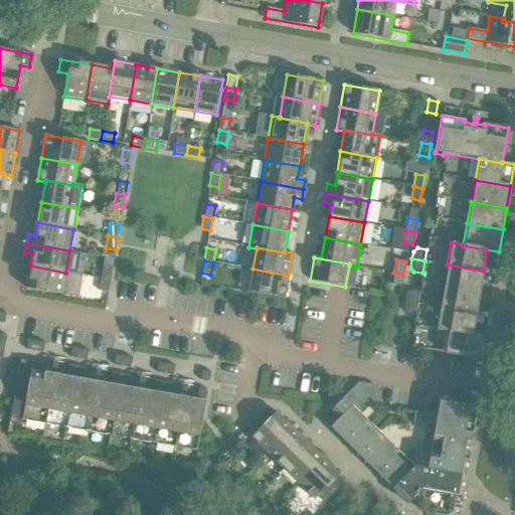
[(479,293),(482,273),(483,271),(447,265),(444,287),(479,293)]
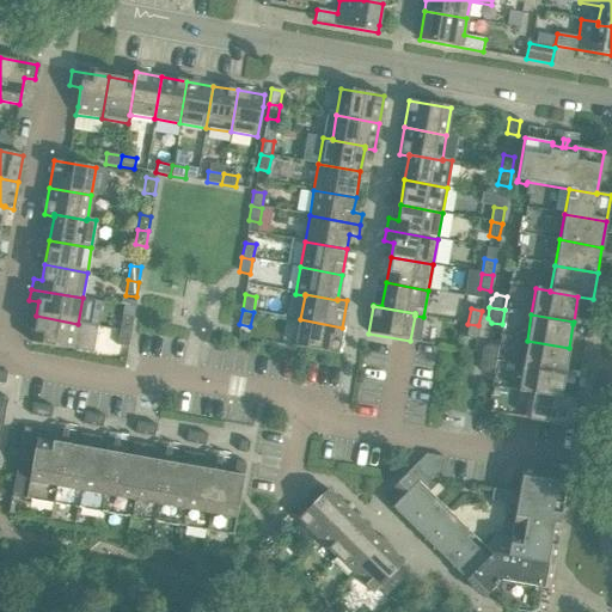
[(73,350),(78,324),(36,316),(31,343),(73,350)]
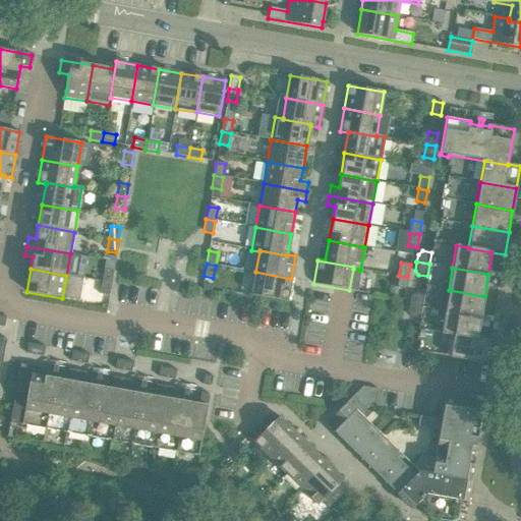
[(111,283),(113,271),(104,269),(102,282),(111,283)]
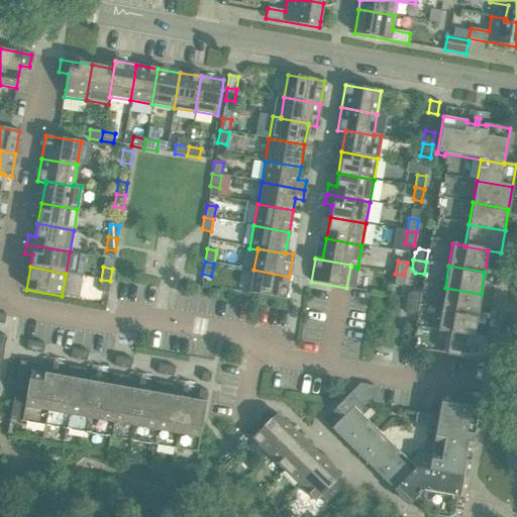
[(285,299),(289,277),(253,270),(249,293),(285,299)]
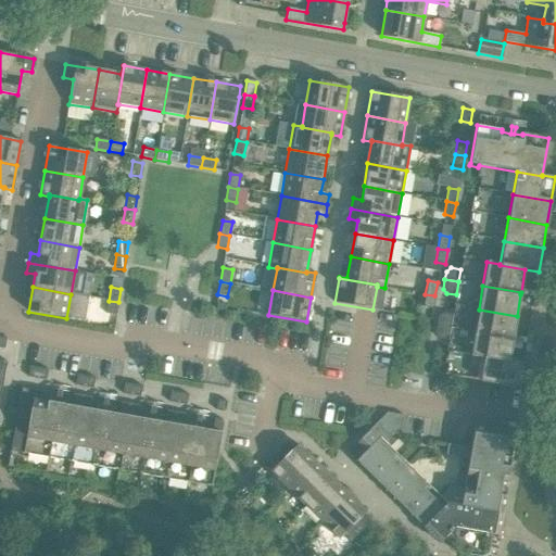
[(432,308),(434,295),(425,294),(422,307),(432,308)]
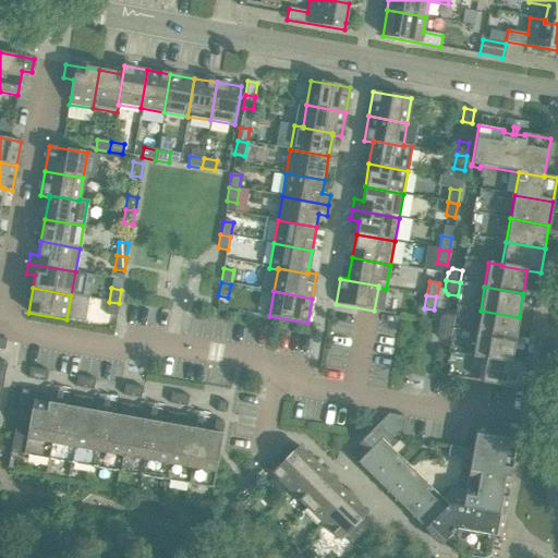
[(117,317),(119,303),(109,302),(106,315),(117,317)]
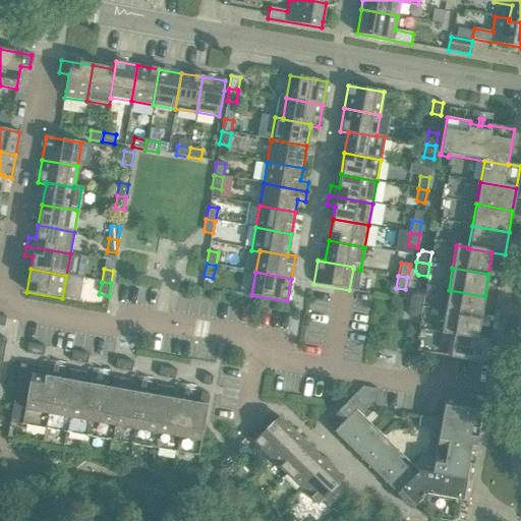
[(480,317),(484,296),(449,290),(445,311),(480,317)]
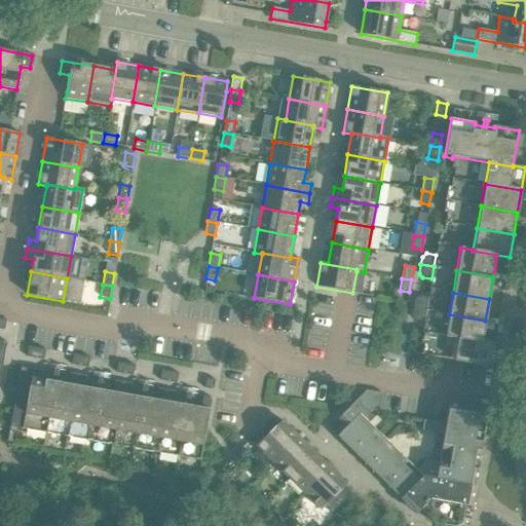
[(425,310),(427,298),(418,297),(414,300),(413,307),(425,310)]
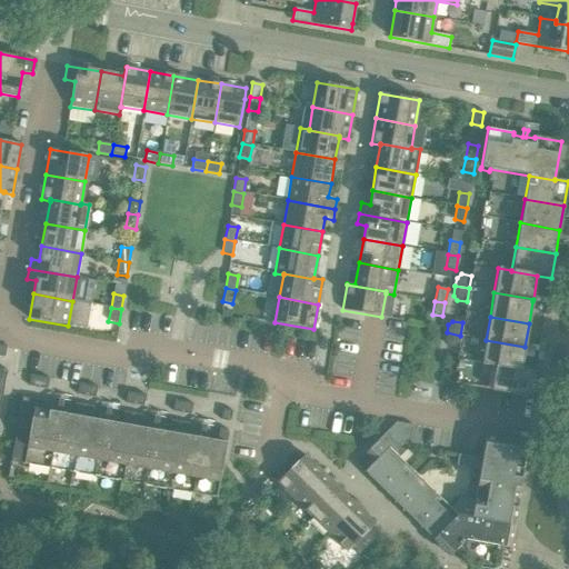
[(458,348),(460,336),(447,332),(445,341),(448,346),(458,348)]
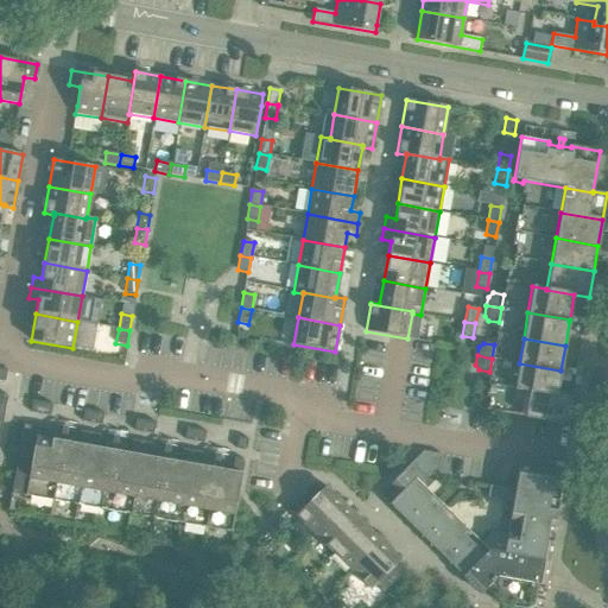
[(557,394),(561,371),(519,363),(514,390),(529,392),(530,390),(557,394)]
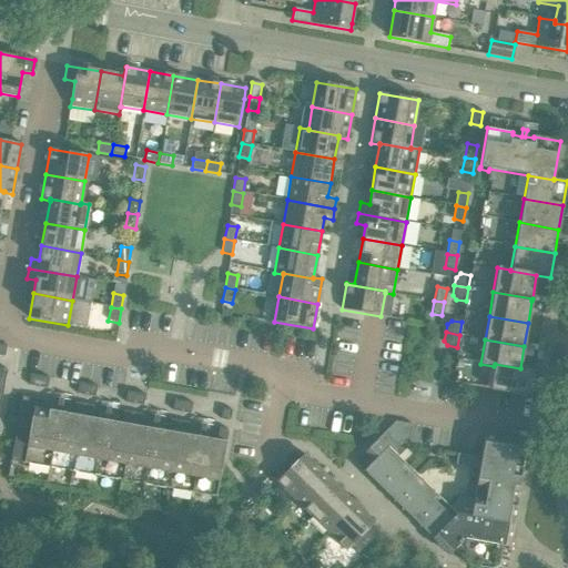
[(525,396),(529,369),(520,368),(495,364),(494,366),(489,391),(506,393),(525,396)]
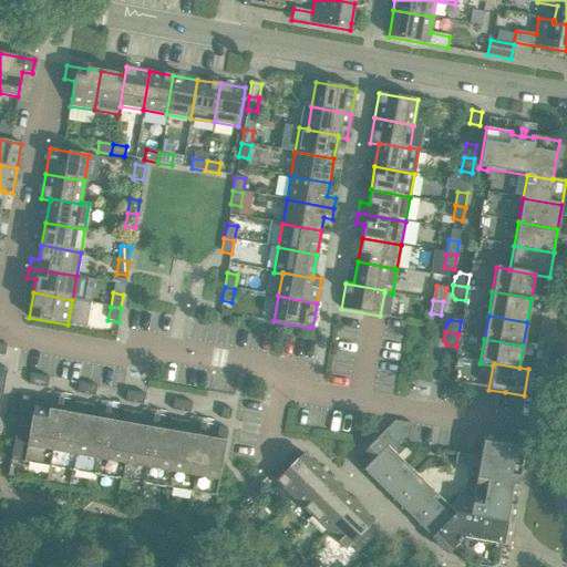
[(47,388),(48,377),(30,374),(29,384),(47,388)]
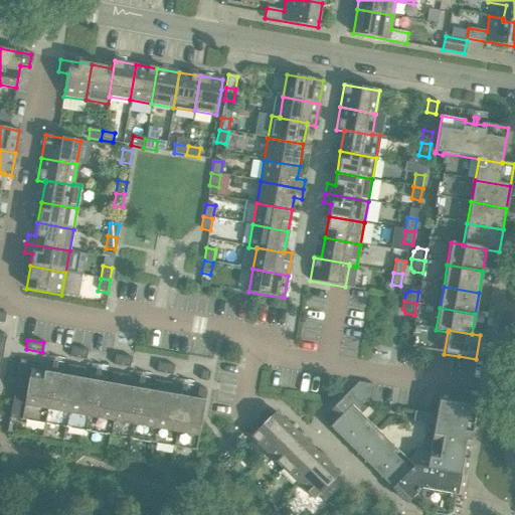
[(86,360),(88,352),(88,350),(71,347),(69,357),(86,360)]
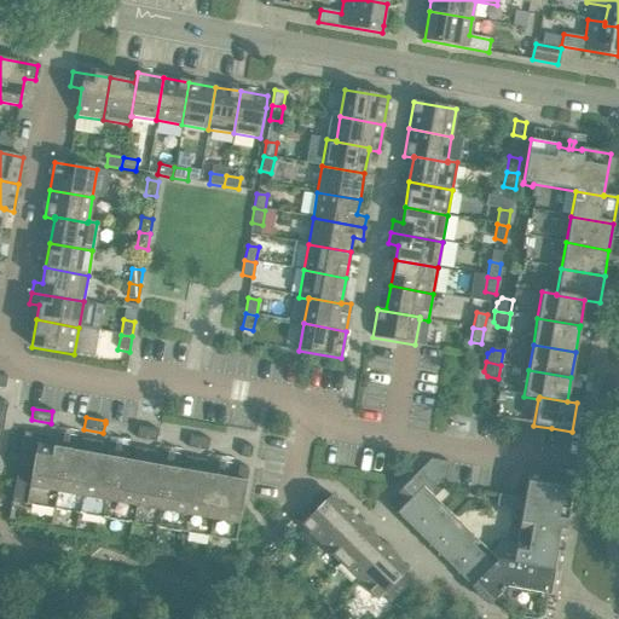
[(156,443),(157,431),(138,427),(137,439),(156,443)]
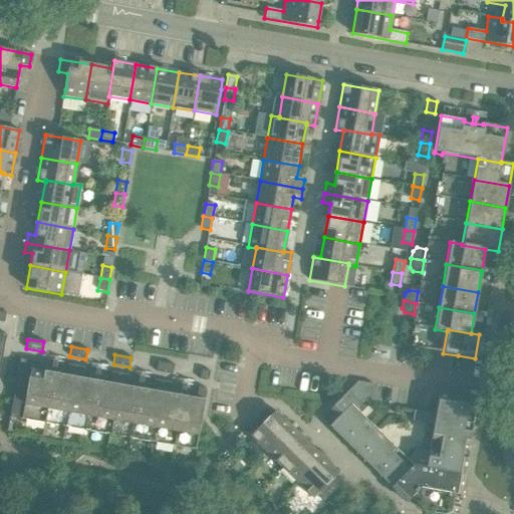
[(65,427),(75,365),(68,364),(66,375),(39,371),(41,362),(20,359),(9,417),(65,427)]
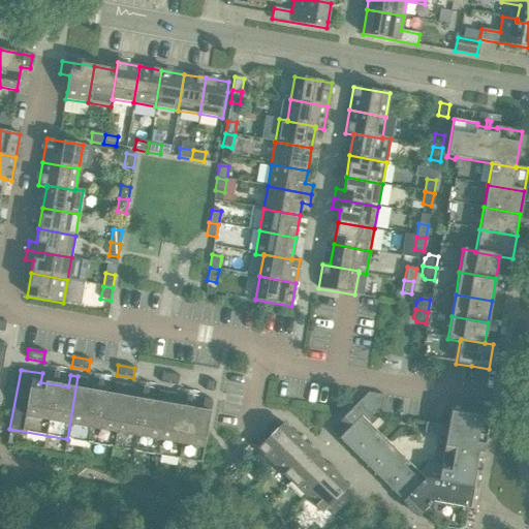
[(177,385),(179,375),(162,372),(160,383),(177,385)]
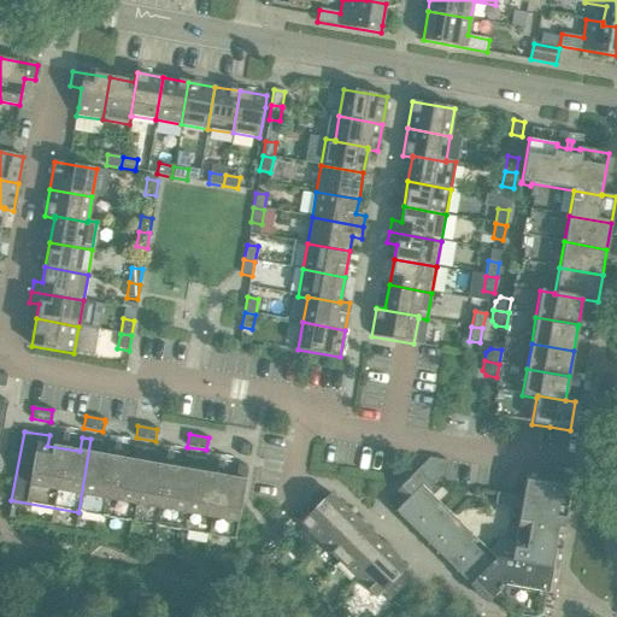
[(130,522),(144,448),(134,446),(131,460),(99,454),(101,441),(90,439),(78,512),(130,522)]
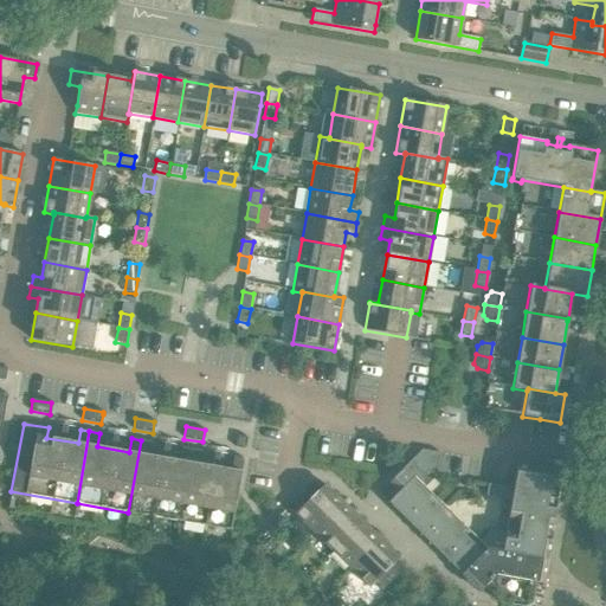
[(245,449),(246,438),(237,436),(236,447),(245,449)]
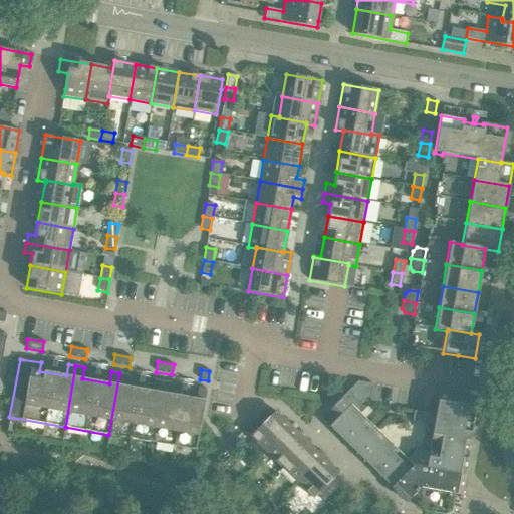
[(152,442),(163,380),(155,379),(153,391),(125,387),(127,374),(119,373),(108,435),(152,442)]
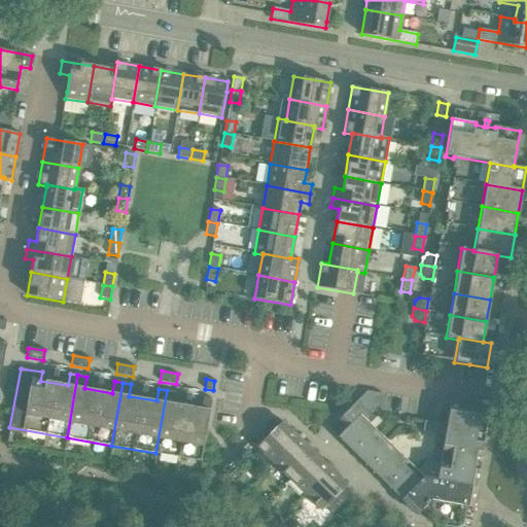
[(201,461),(211,398),(203,397),(201,409),(173,403),(175,392),(167,390),(155,453),(201,461)]
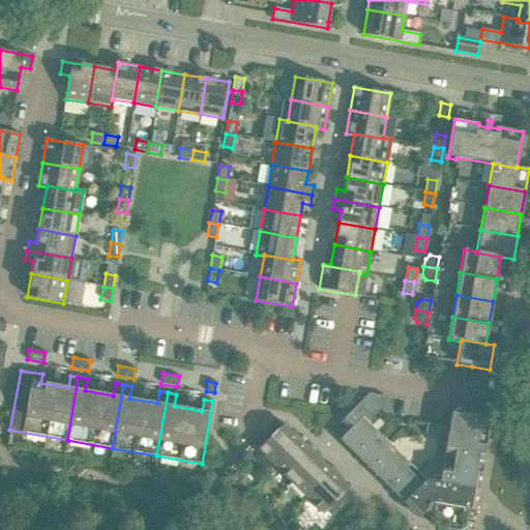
[(479,495),(477,495),(489,429),(481,418),(476,417),(477,412),(451,408),(448,428),(427,423),(424,434),(446,438),(442,466),(429,464),(415,477),(367,431),(381,416),(384,396),(369,393),(341,422),(348,430),(339,440),(408,507),(406,508),(413,516),(414,513),(419,518),(423,513),(438,528),(450,529),(464,529),(465,529),(467,527),(468,523),(466,523),(468,509),(474,510),(475,504),(477,505),(479,495)]
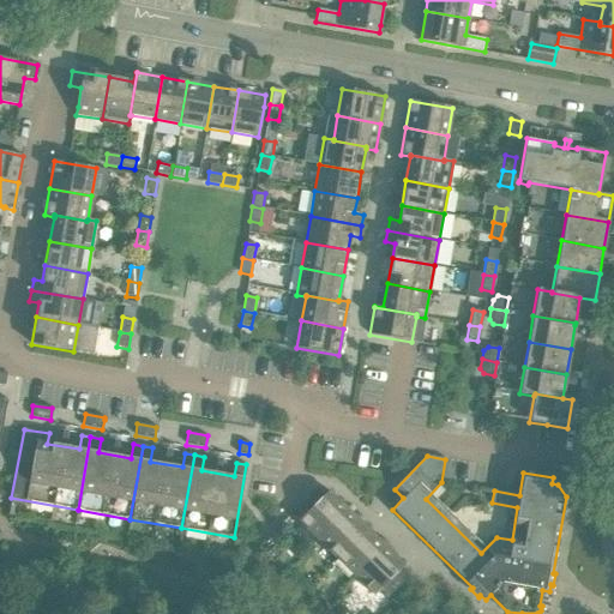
[(317,540),(347,510),(327,491),(324,495),(317,488),(295,510),(302,517),(298,522),(317,540)]
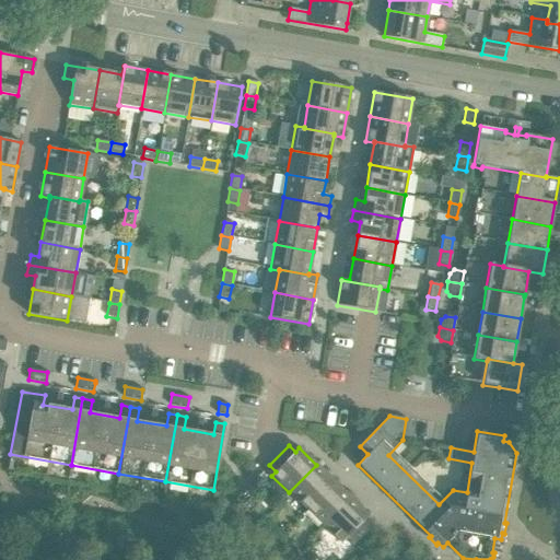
[(306,510),(334,481),(316,465),(289,492),(306,510)]
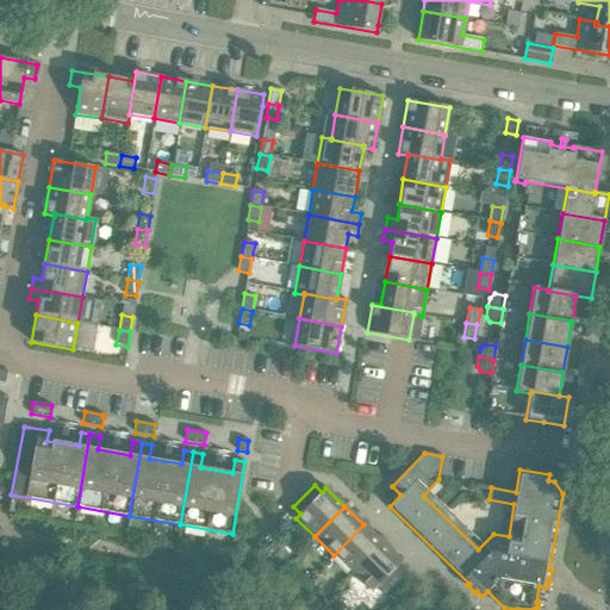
[(353,573),(383,543),(363,524),(334,555),(353,573)]
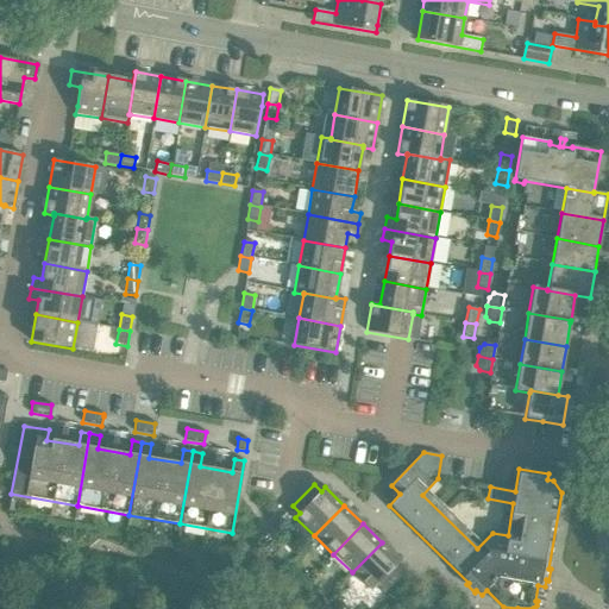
[(403,572),(396,565),(401,560),(382,542),(352,572),(371,591),(375,586),(383,594),(403,572)]
